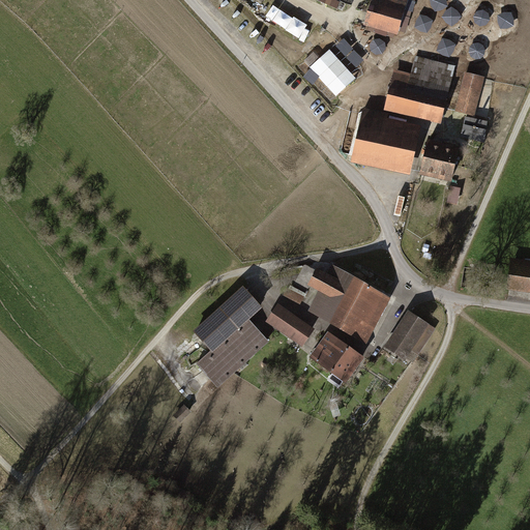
[(369,0),(363,22),(395,31),(404,0),(369,0)]
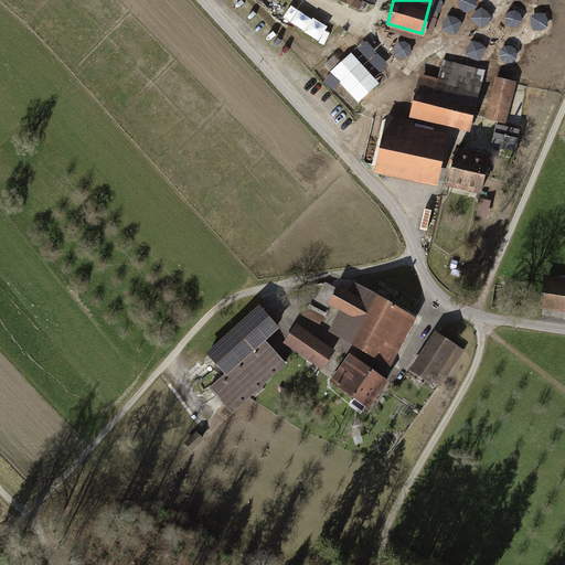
[(479,9),(477,0),(460,0),(462,12),(479,9)]
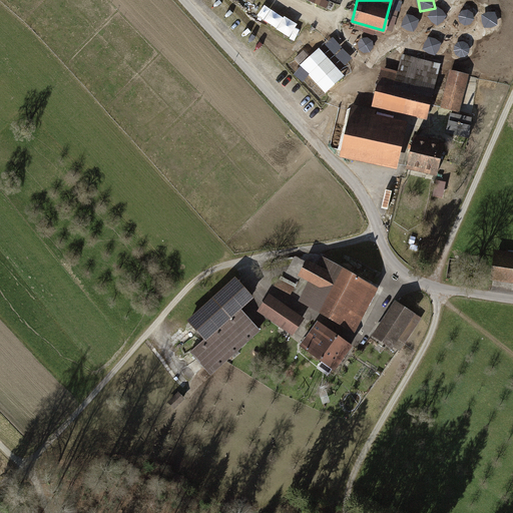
[(263,5),(257,18),(305,43),(312,30),(263,5)]
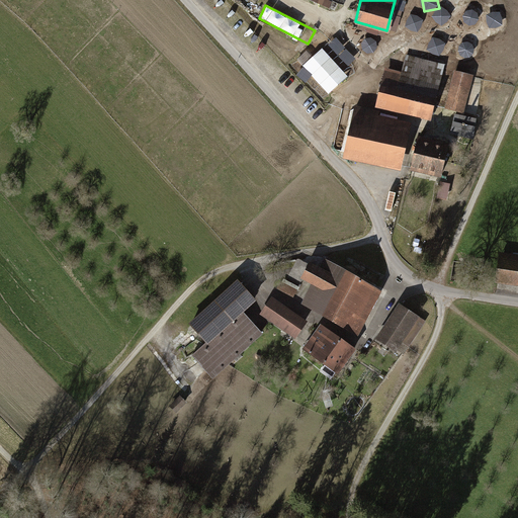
[(447,8),(434,11),(438,24),(450,21),(447,8)]
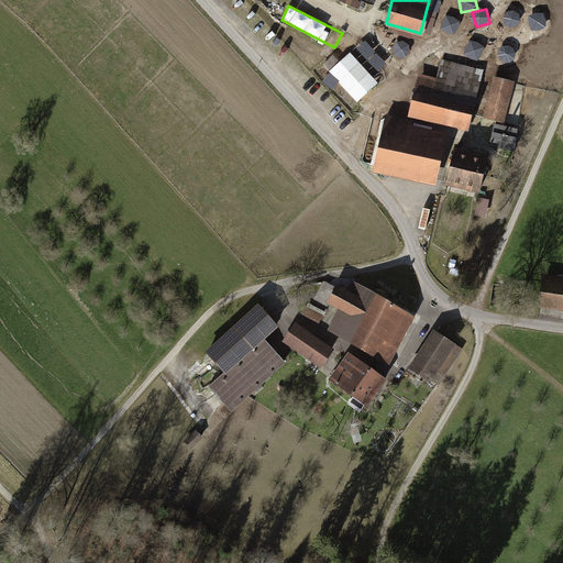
[(531,14),(531,30),(552,30),(552,14),(531,14)]
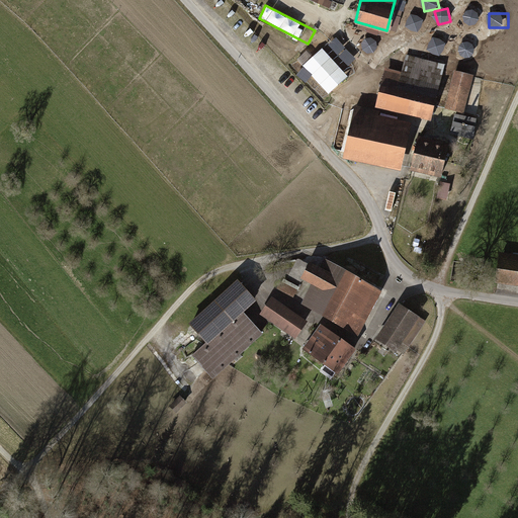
[(434,38),(429,50),(440,55),(445,44),(434,38)]
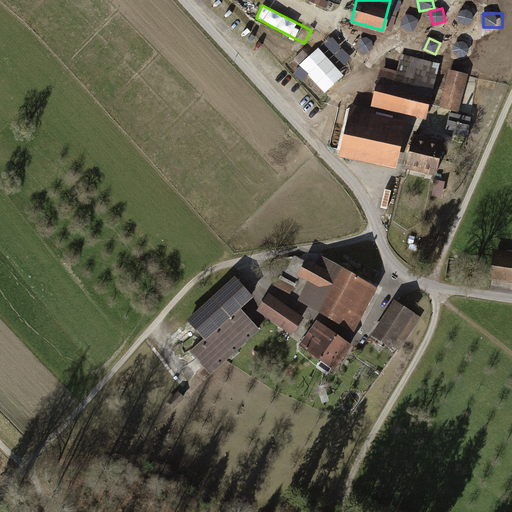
[(327,93),(345,75),(319,47),(300,66),(327,93)]
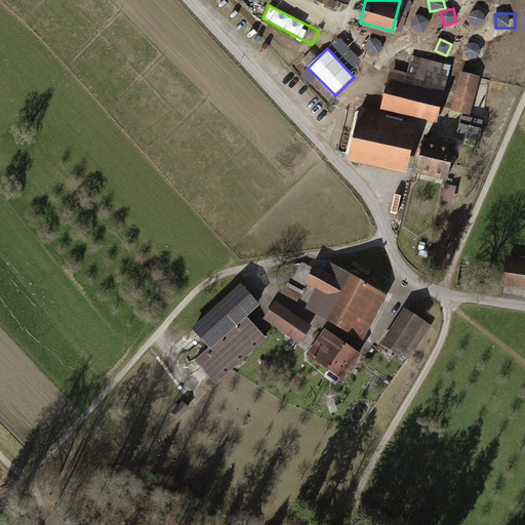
[(387,68),(377,106),(434,119),(447,64),(410,54),(406,72),(387,68)]
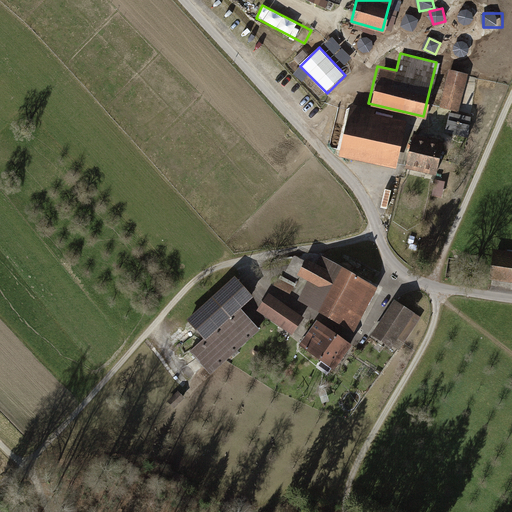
[(437,105),(455,111),(467,73),(449,67),(437,105)]
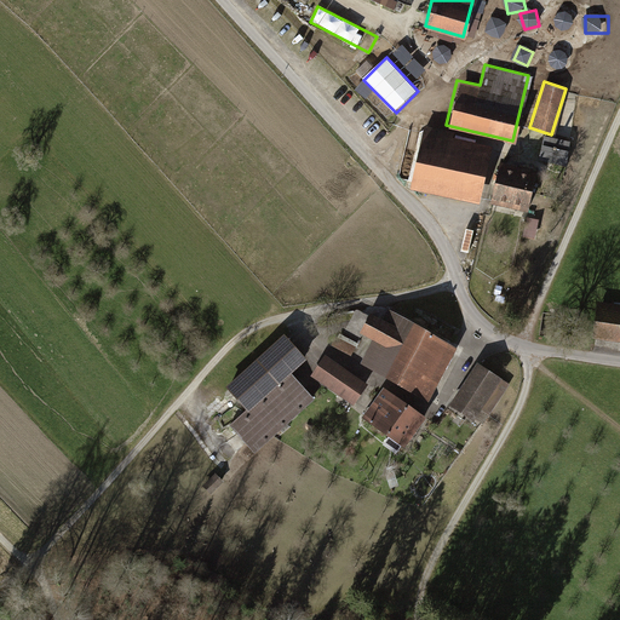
[(424,132),(411,189),(478,204),(492,147),(424,132)]
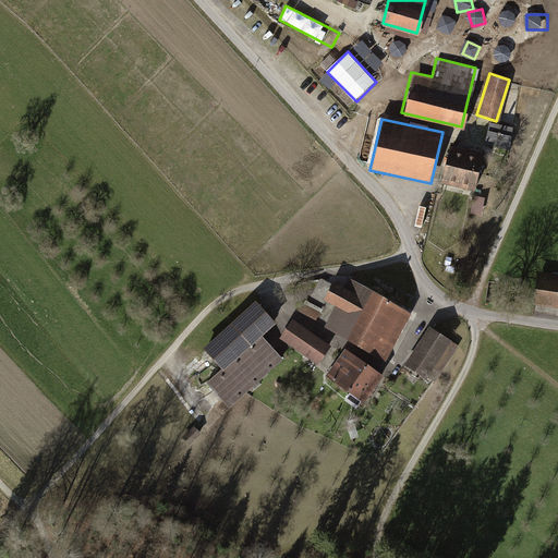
[(484,144),(508,149),(513,126),(489,121),(484,144)]
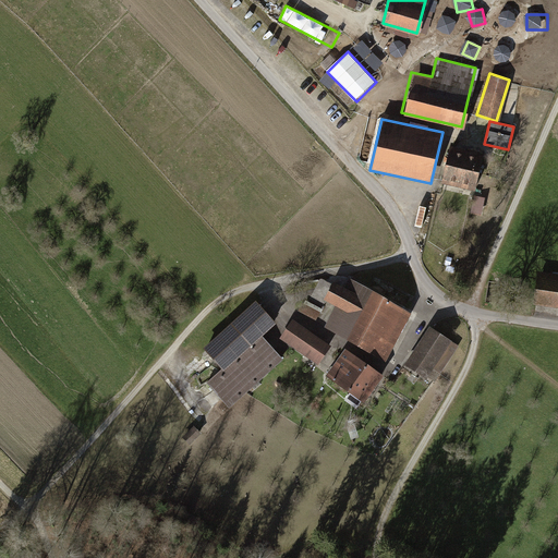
[(453,146),(444,183),(475,191),(484,155),(453,146)]
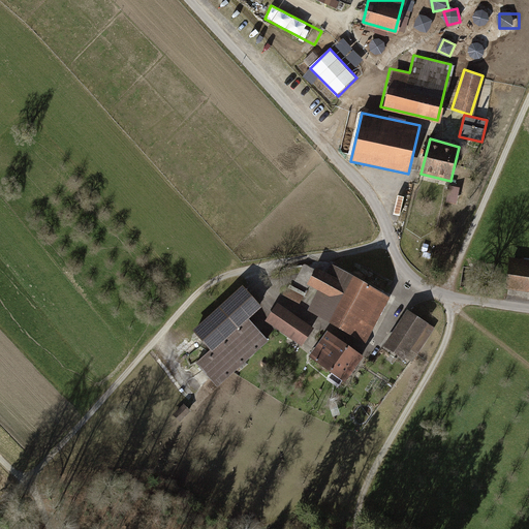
[(452,185),(447,203),(458,205),(462,188),(452,185)]
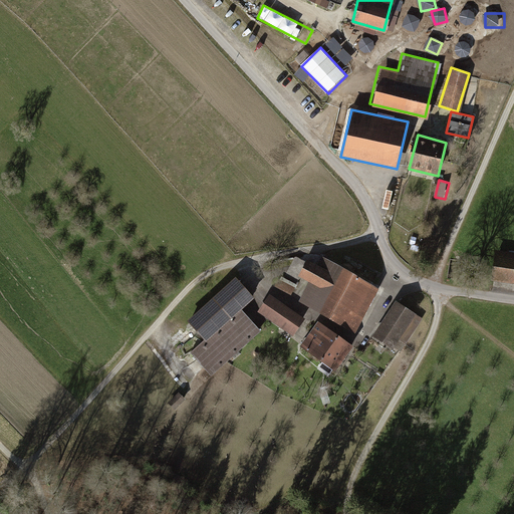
[(491,279),(513,282),(513,253),(495,251),(491,279)]
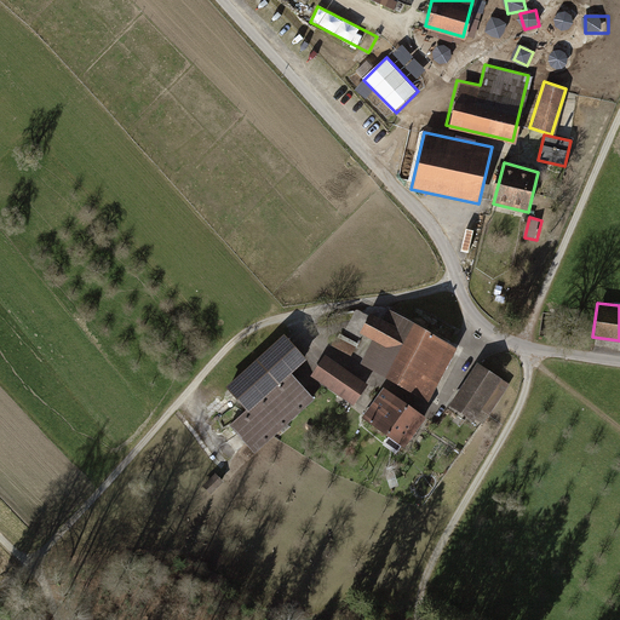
[(374,343),(363,363),(430,399),(458,348),(392,313),(389,320),(367,308),(354,333),(374,343)]
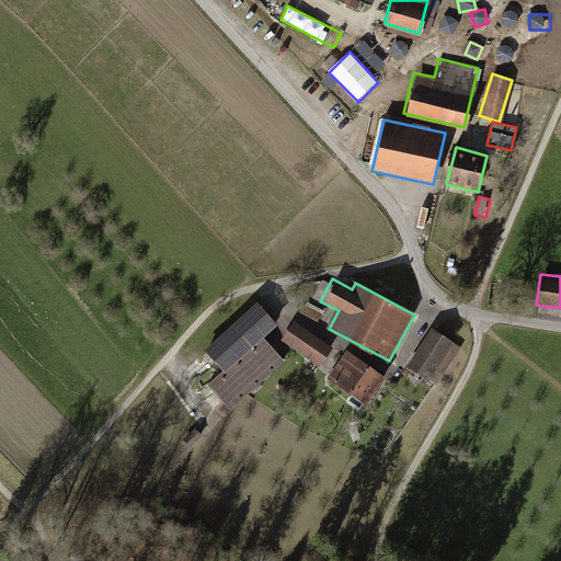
[(321,322),(324,311),(306,304),(301,315),(321,322)]
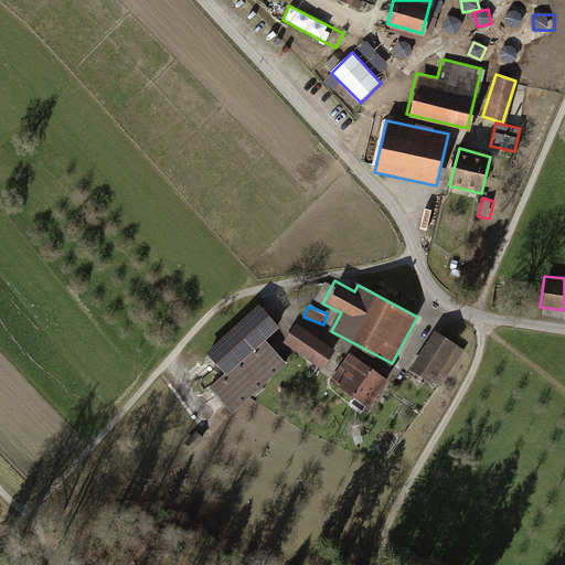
[(209,355),(226,373),(209,392),(236,417),(287,364),(265,342),(278,328),(274,323),(257,308),(254,311),(252,310),(209,355)]
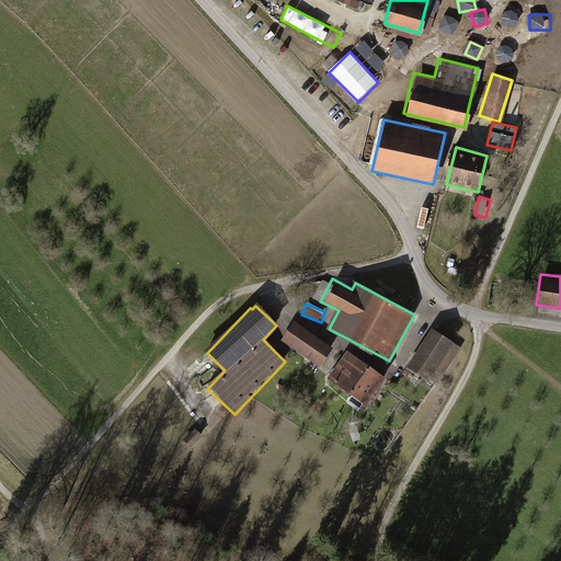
[(332,348),(295,322),(283,341),(319,366),(332,348)]
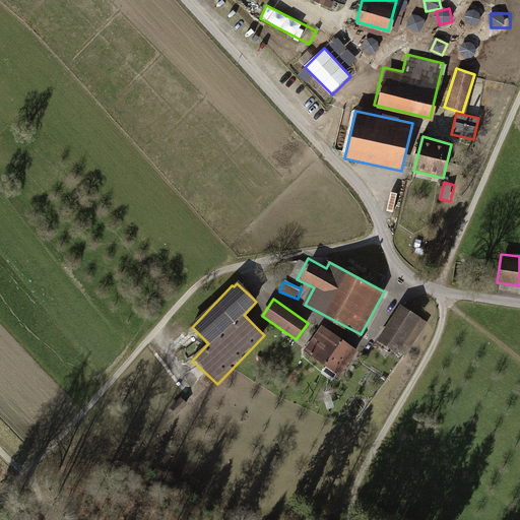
[(377,338),(400,356),(423,321),(399,304),(377,338)]
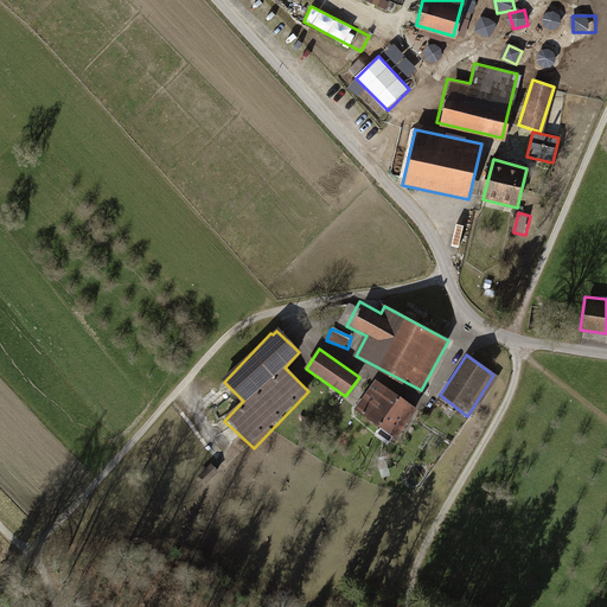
[(376,379),(356,409),(397,441),(417,413),(376,379)]
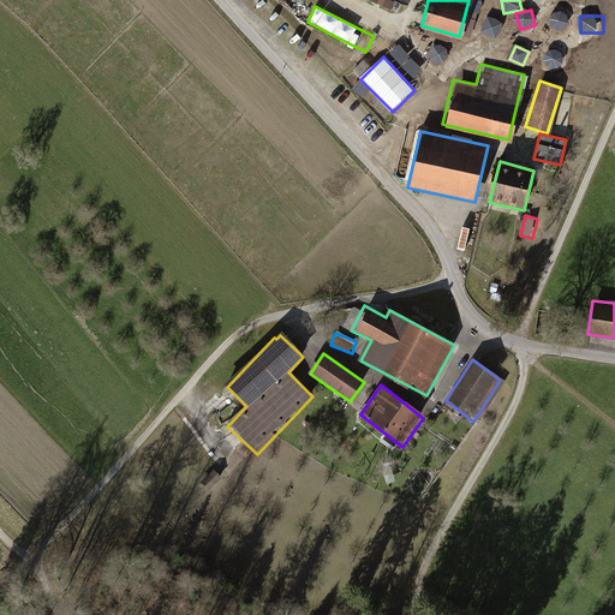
[(215,470),(203,483),(210,490),(224,477),(215,470)]
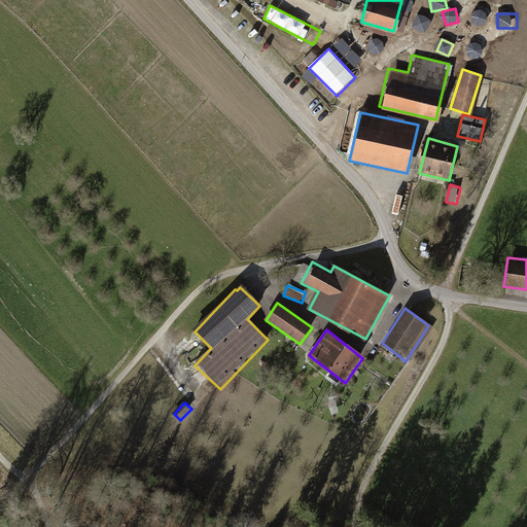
All buildings are outlined.
